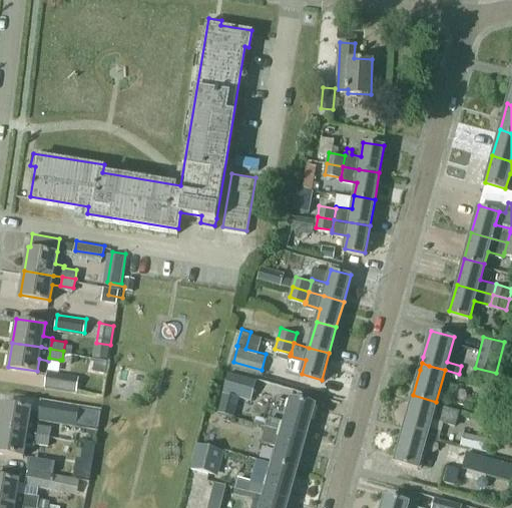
[(47,370),(45,384),(77,389),(79,376),(47,370)]
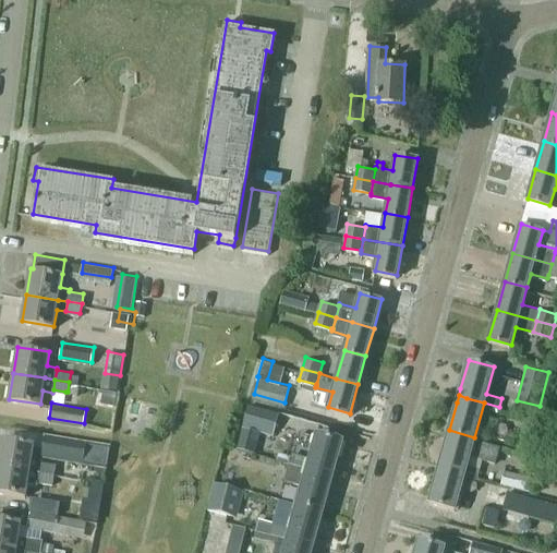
[(246,425),(273,433),(279,410),(253,404),(246,425)]
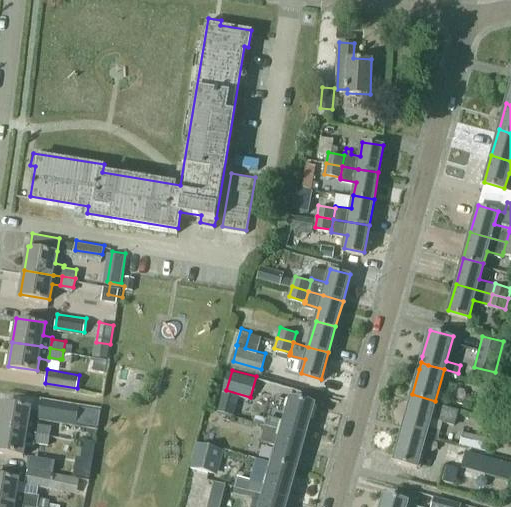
[(405,420),(403,426),(411,428),(426,433),(438,436),(440,427),(429,424),(431,415),(443,419),(454,422),(458,407),(435,401),(412,394),(405,420)]
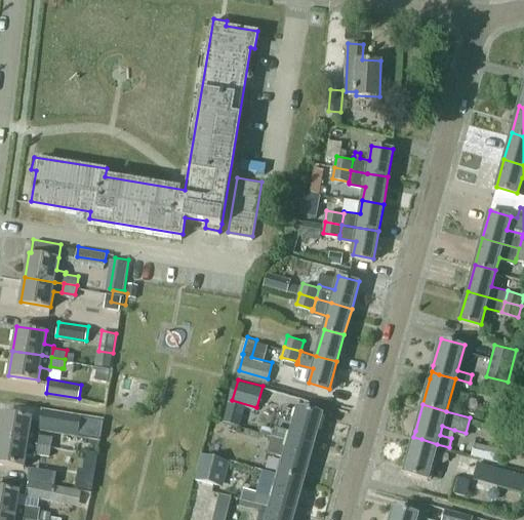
[(273,434),(280,436),(280,435),(315,444),(323,412),(299,405),(293,429),(283,426),(275,424),(273,434)]
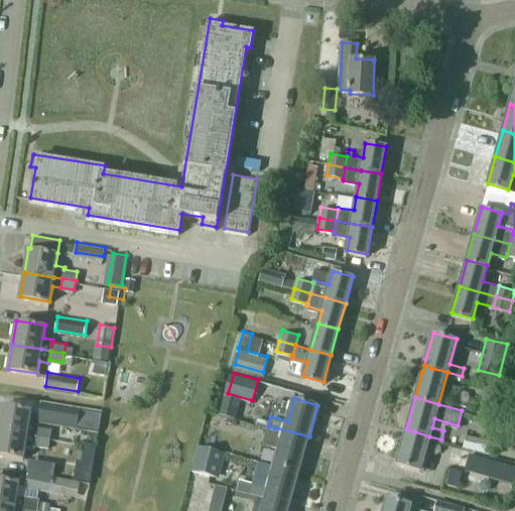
[(40,410),(40,414),(66,418),(66,424),(99,429),(102,410),(42,400),(40,410)]
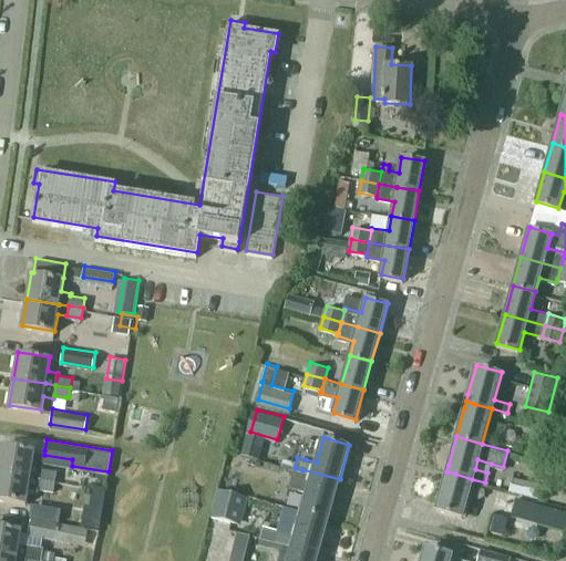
[(2,444),(0,460),(0,470),(41,477),(42,467),(42,465),(33,464),(35,449),(7,445),(2,444)]
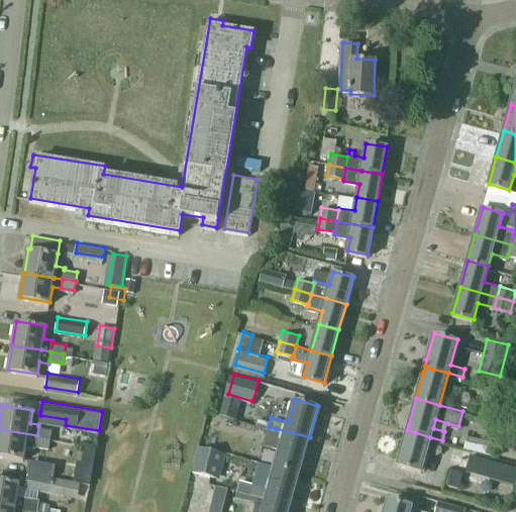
[(38,426),(37,435),(50,437),(52,428),(38,426)]
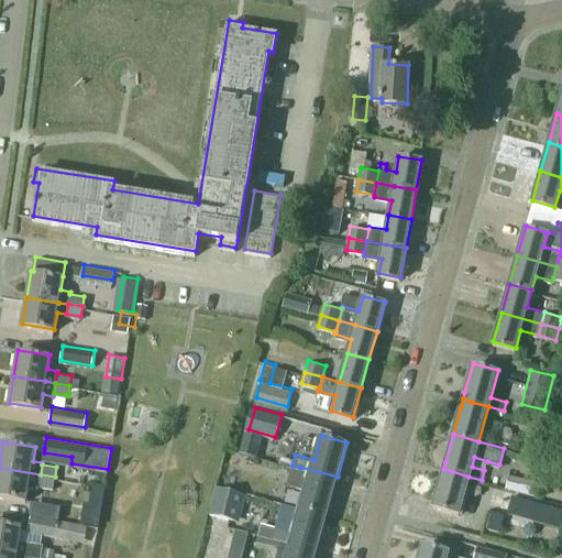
[(309,479),(301,505),(328,512),(338,477),(300,467),(300,468),(298,476),(309,479)]
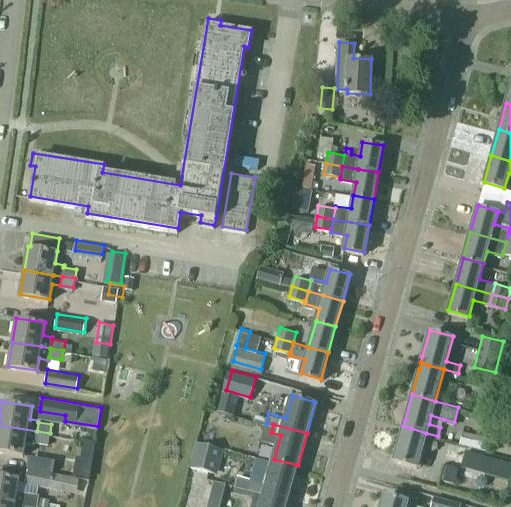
[(0,425),(0,449),(24,454),(26,441),(35,443),(35,440),(37,431),(0,425)]
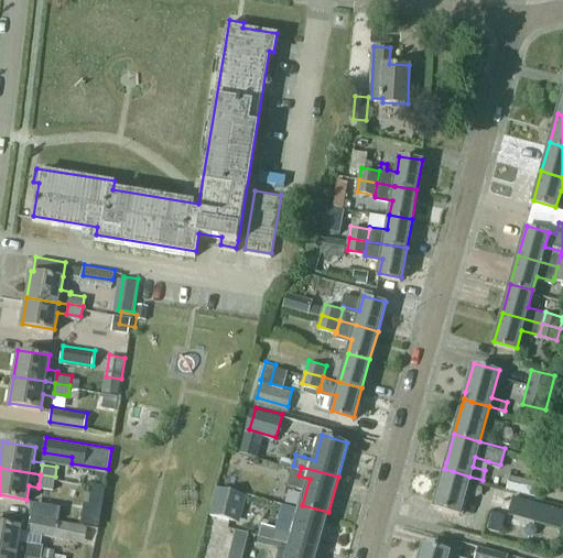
[(442,477),(434,505),(459,512),(466,490),(483,494),(487,481),(483,480),(469,477),(453,471),(444,469),(442,477)]
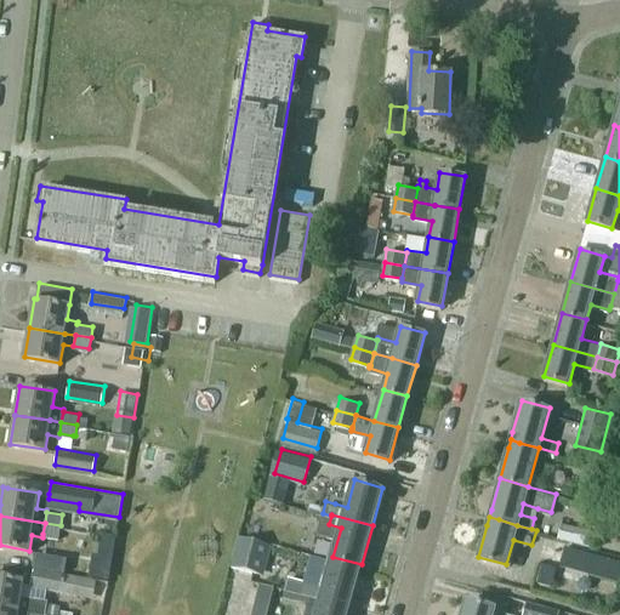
[(45,523),(43,534),(57,536),(58,537),(61,525),(45,523)]
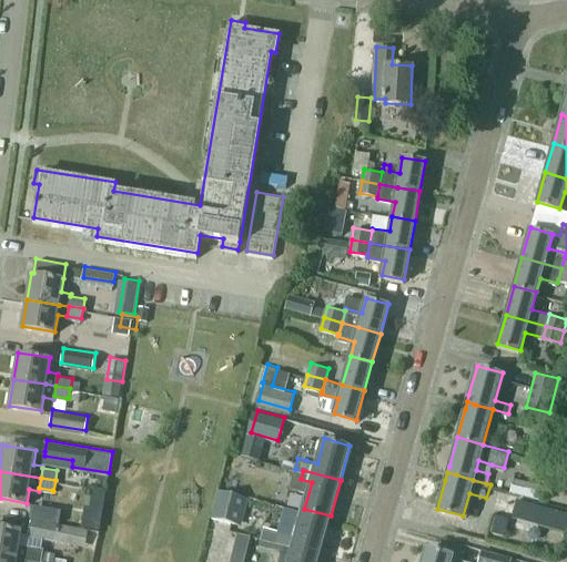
[(537,484),(514,479),(510,492),(534,498),(537,484)]
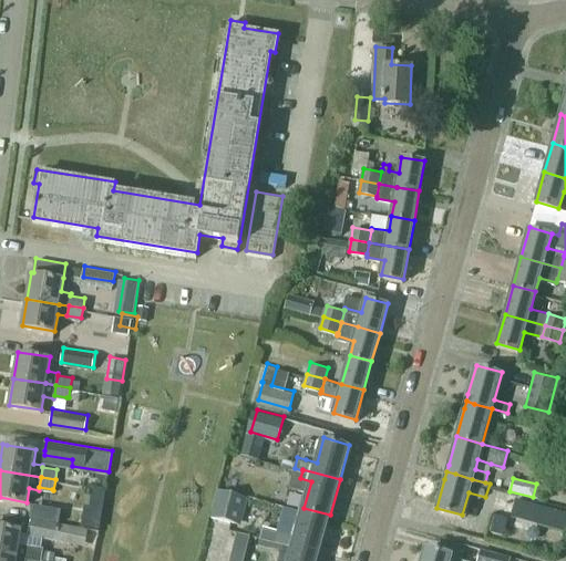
[(211,513),(240,522),(248,495),(217,487),(211,513)]
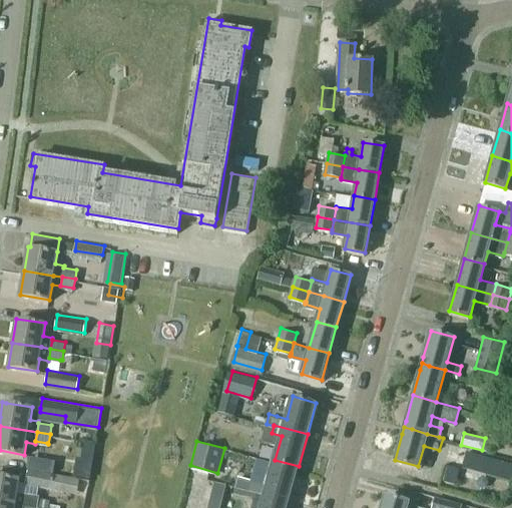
[(239,475),(236,484),(281,497),(289,499),(291,493),(298,467),(275,460),(268,483),(251,478),(239,475)]
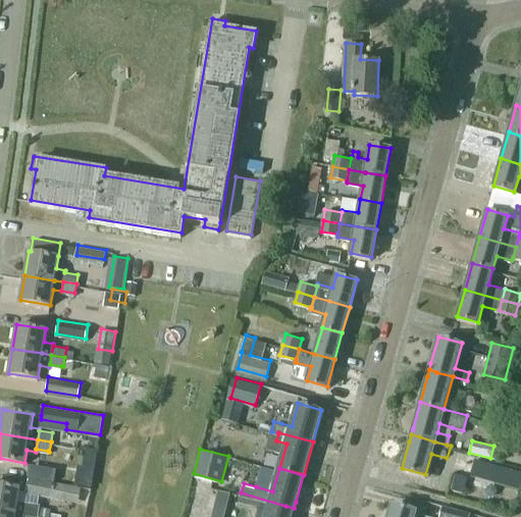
[(30,476),(27,490),(40,494),(64,498),(66,482),(30,476)]
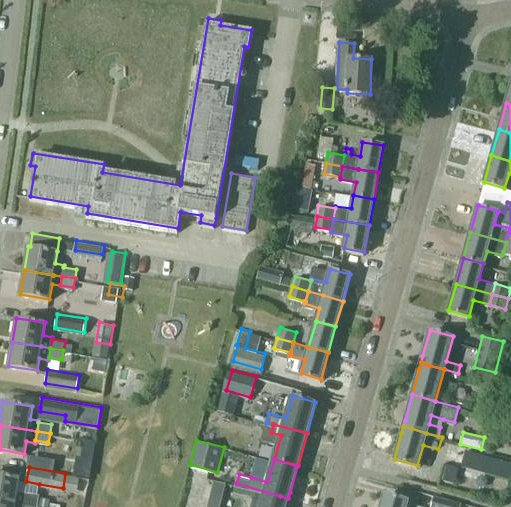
[(448,469),(445,484),(470,490),(473,474),(448,469)]
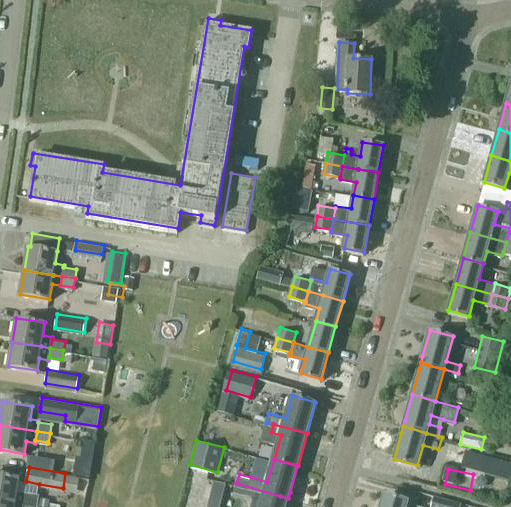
[(0,473),(0,498),(16,501),(47,506),(49,497),(39,496),(40,493),(38,493),(18,489),(20,477),(2,474),(0,473)]
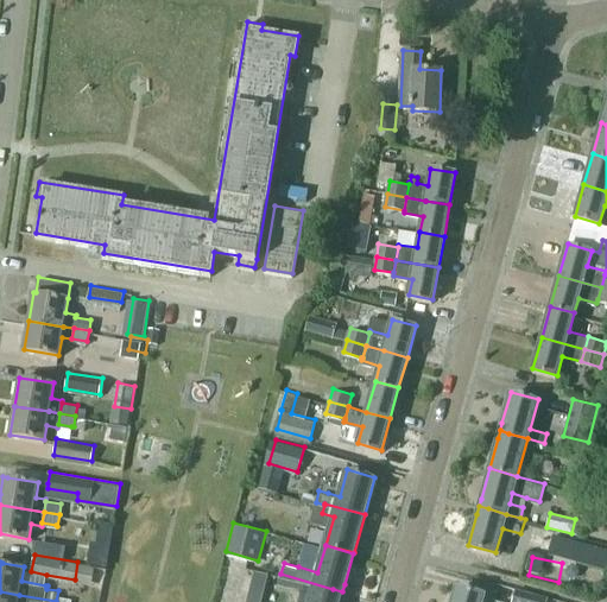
[(261,565),(248,601),(266,601),(278,571),(261,565)]
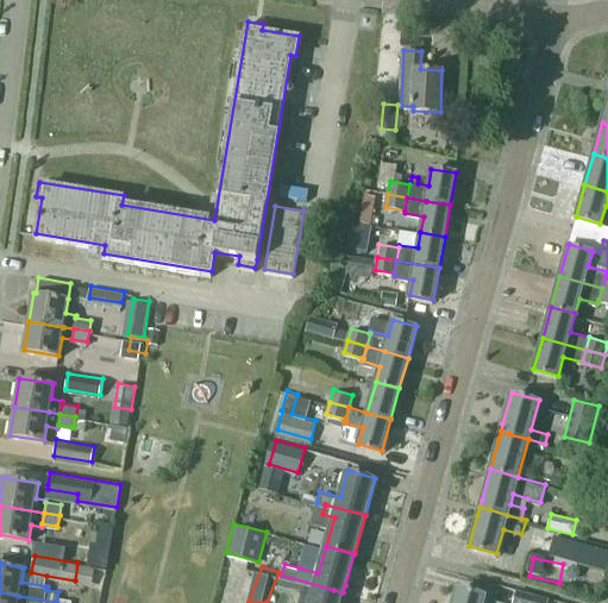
[(281,575),(277,585),(312,595),(309,602),(339,602),(340,600),(343,592),(333,590),(281,575)]
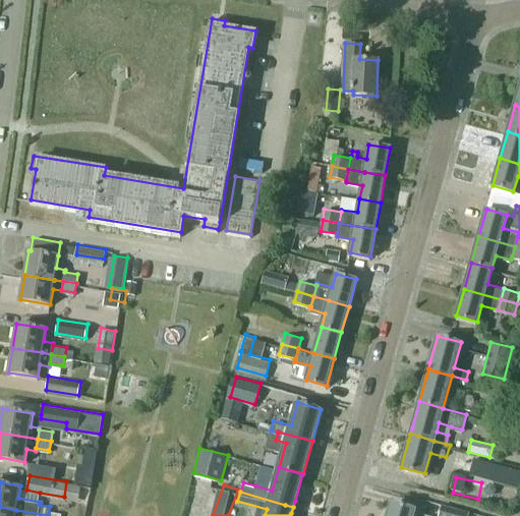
[(388,515),(412,515),(415,508),(392,502),(388,515)]
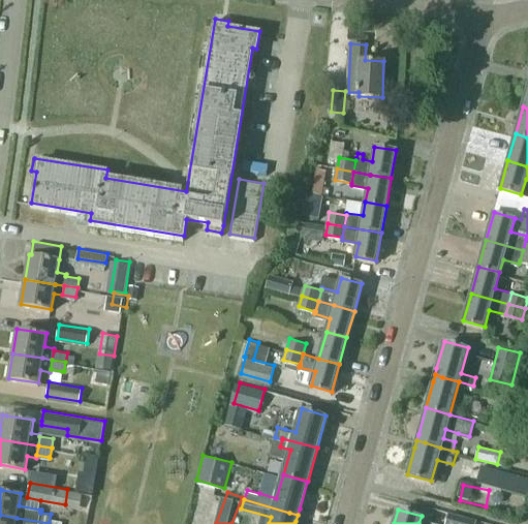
[(447,512),(444,523),(474,523),(475,519),(447,512)]
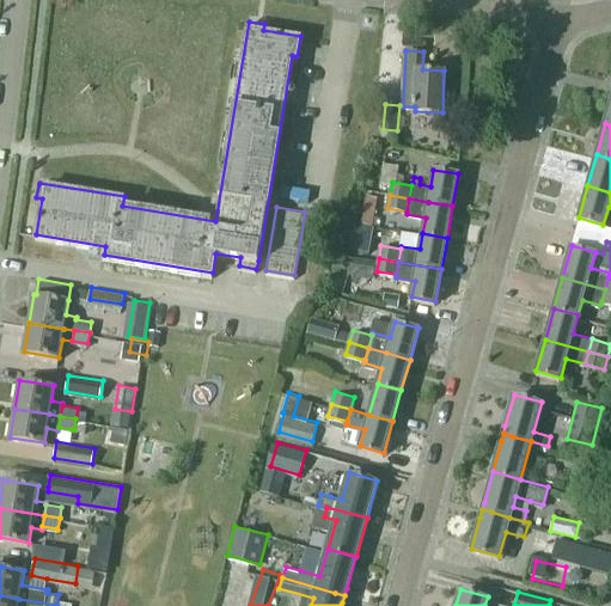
[(0,595),(0,605),(56,605),(19,599),(0,595)]
